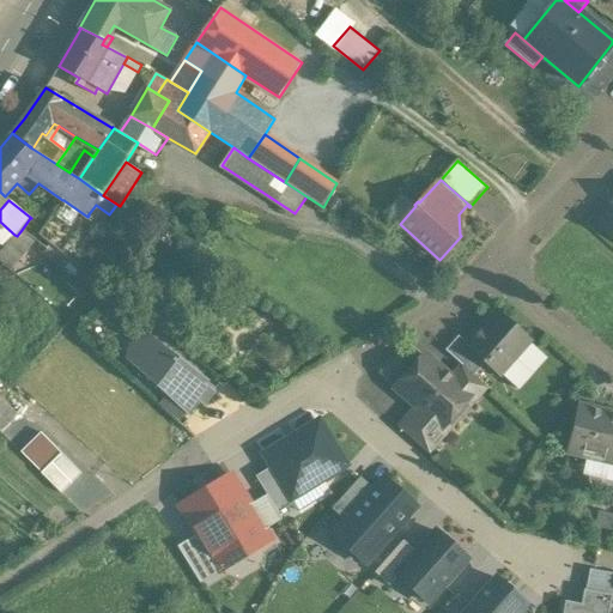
[(87,217),(64,200),(62,200),(60,205),(84,222),(87,217)]
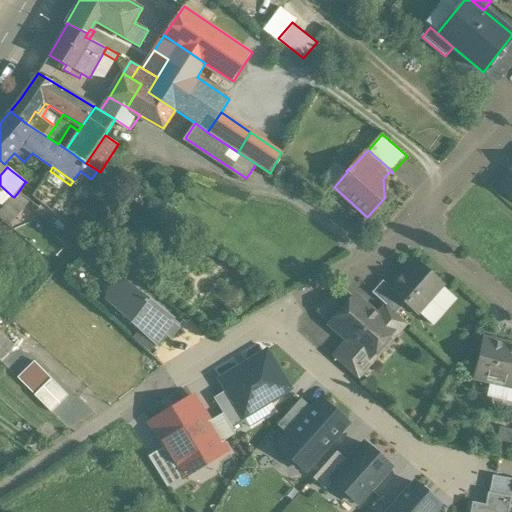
[(511,170),(511,172),(511,174),(502,186),(511,195),(511,170)]
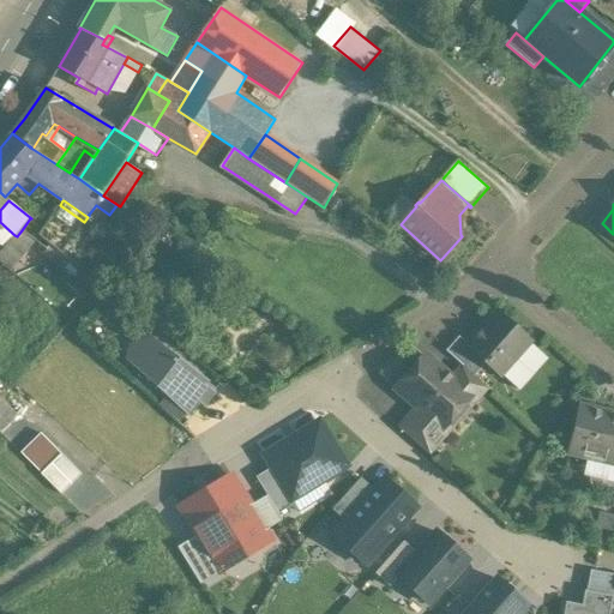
[(84,222),(60,205),(42,230),(38,235),(50,245),(70,259),(76,264),(97,232),(84,222)]
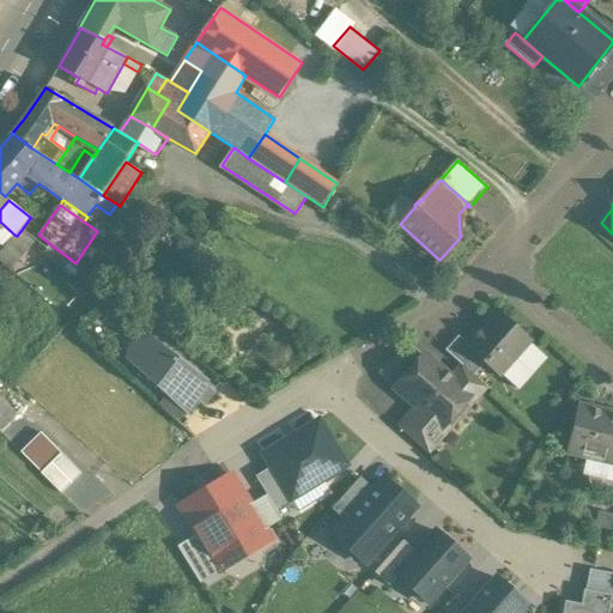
[(109,214),(96,205),(87,216),(89,216),(87,217),(84,222),(97,231),(109,214)]
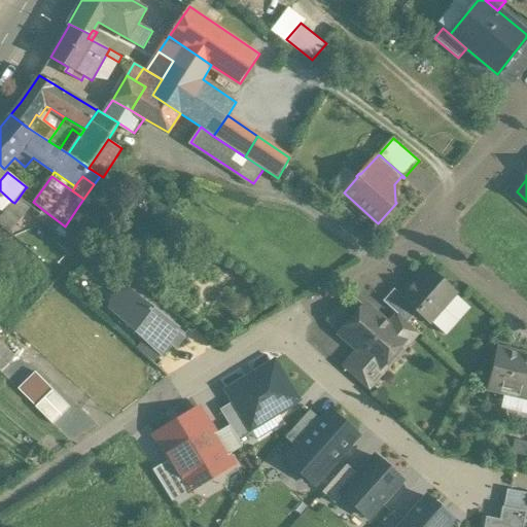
[(36,198),(26,187),(19,198),(30,207),(40,214),(43,210),(33,202),(36,198)]
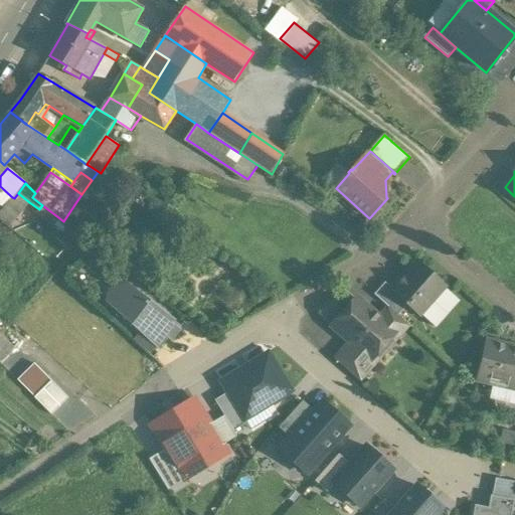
[(29,202),(18,193),(14,198),(12,197),(3,208),(15,218),(29,202)]
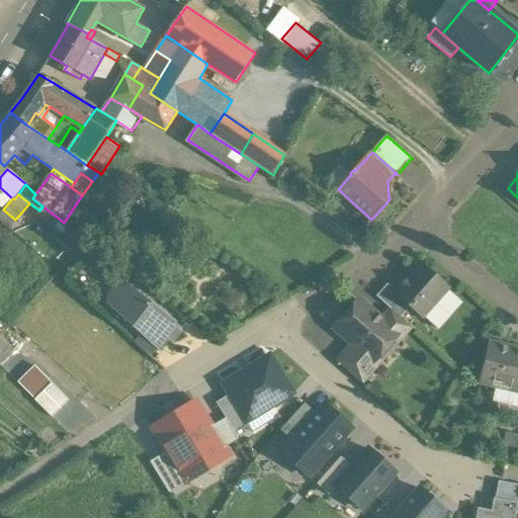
[(59,219),(42,206),(39,210),(36,214),(53,227),(59,219)]
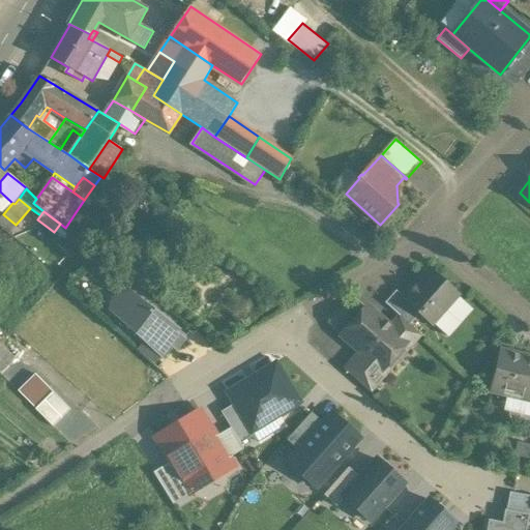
[(16,225),(3,214),(0,217),(0,225),(8,233),(16,225)]
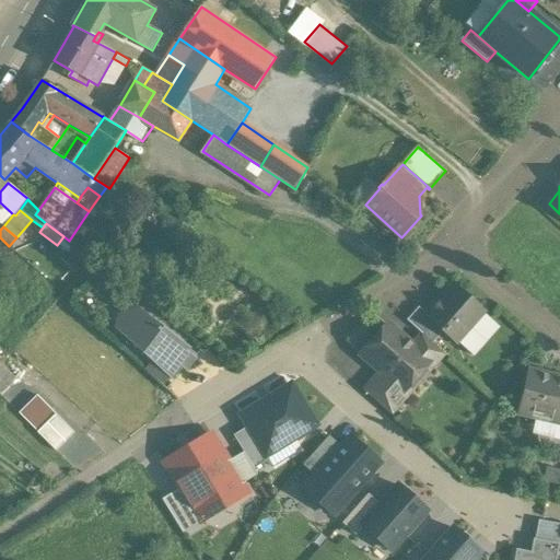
[(444,331),(458,343),(473,357),(500,327),(485,314),(453,286),(428,315),(427,316),(444,331)]
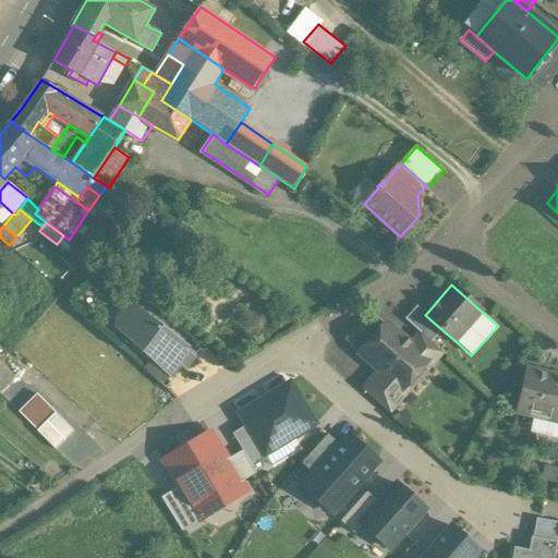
[(196,354),(134,306),(120,316),(118,327),(150,358),(169,374),(171,376),(181,363),(186,367),(196,354)]
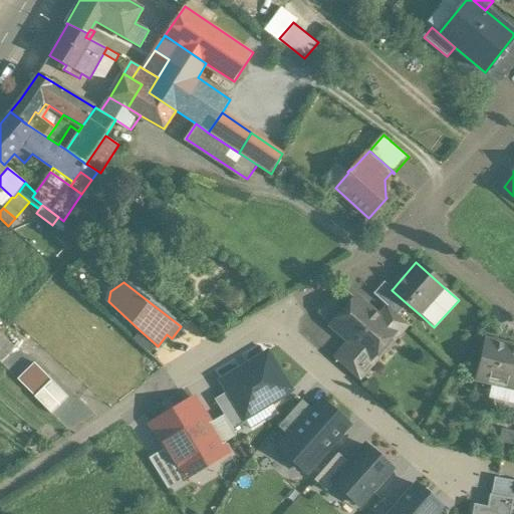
[(408,304),(392,290),(393,289),(384,282),(373,294),(388,306),(398,315),(408,304)]
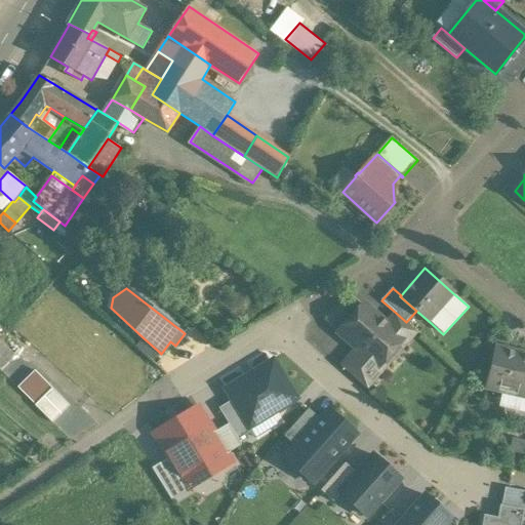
[(386,325),(364,307),(340,333),(357,349),(341,366),(366,389),(380,373),(375,369),(400,340),(405,346),(417,332),(406,322),(396,313),(386,325)]
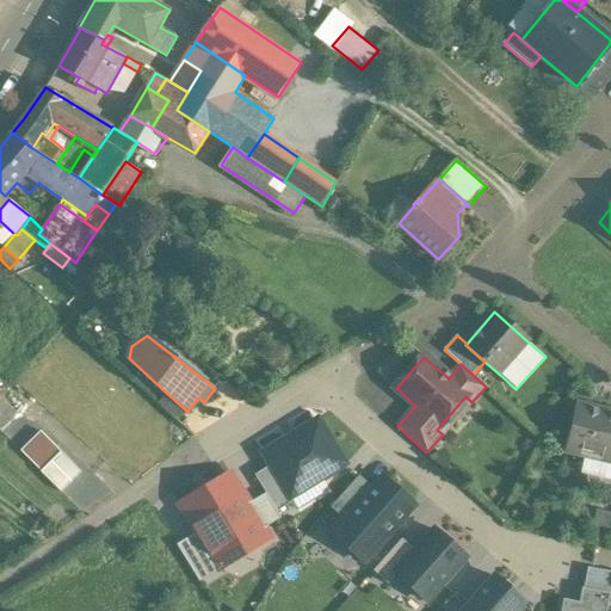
[(177,418),(185,409),(165,392),(158,400),(177,418)]
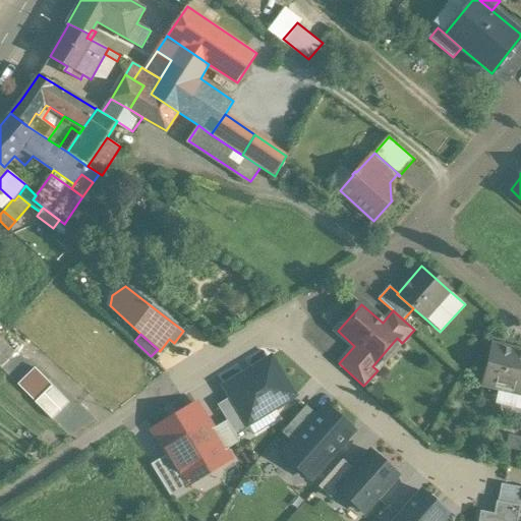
[(0,339),(0,366),(0,367),(14,353),(0,339)]
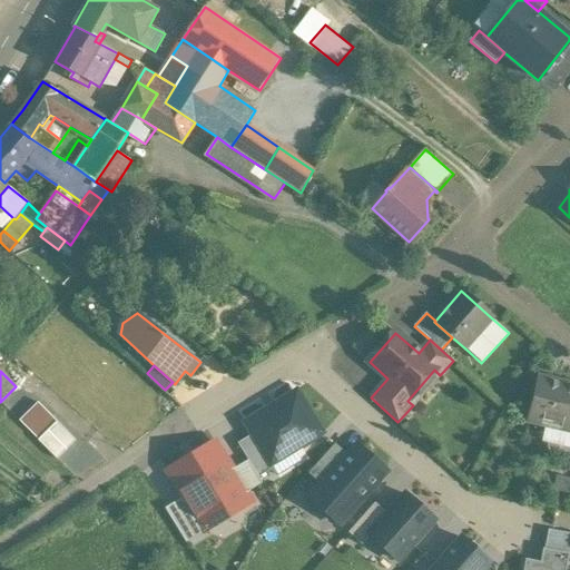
[(569,386),(540,380),(530,420),(569,430),(569,386)]
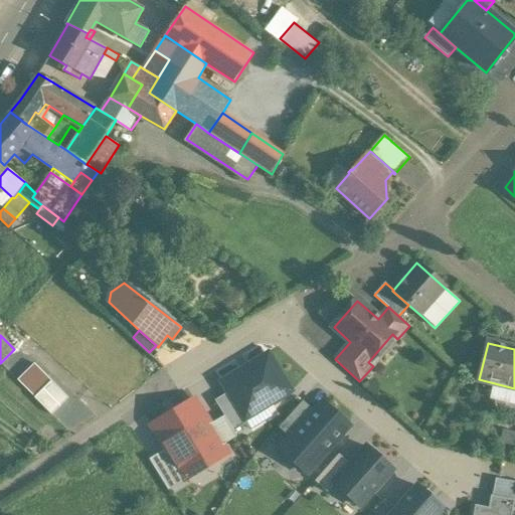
[(228,393),(245,420),(291,392),(268,355),(222,383),(228,393)]
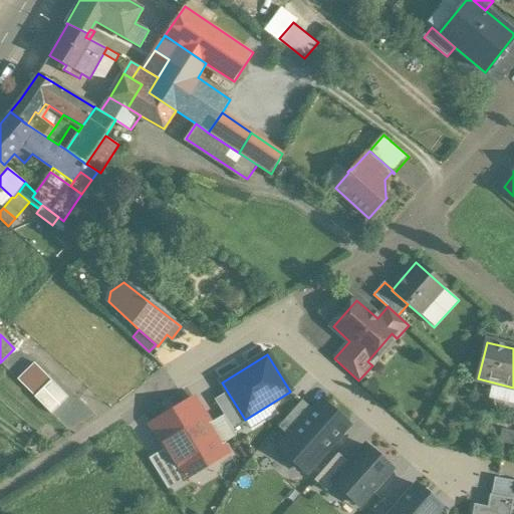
[(245,420),(228,393),(215,401),(224,416),(233,432),(247,423),(245,420)]
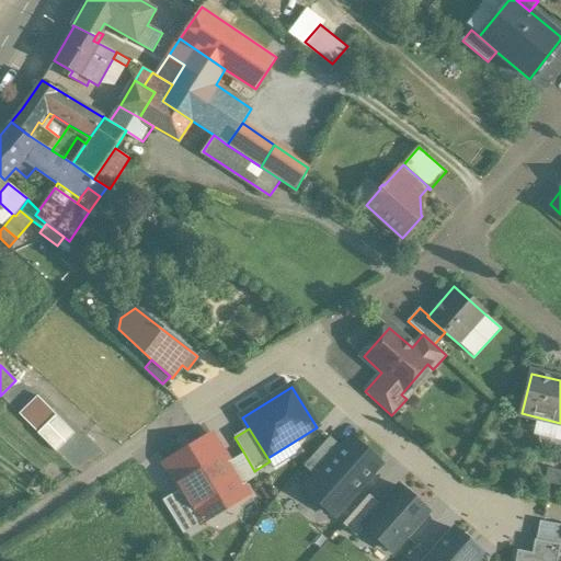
[(202,525),(250,495),(243,484),(229,462),(213,434),(164,464),(181,490),(201,523),(202,525)]
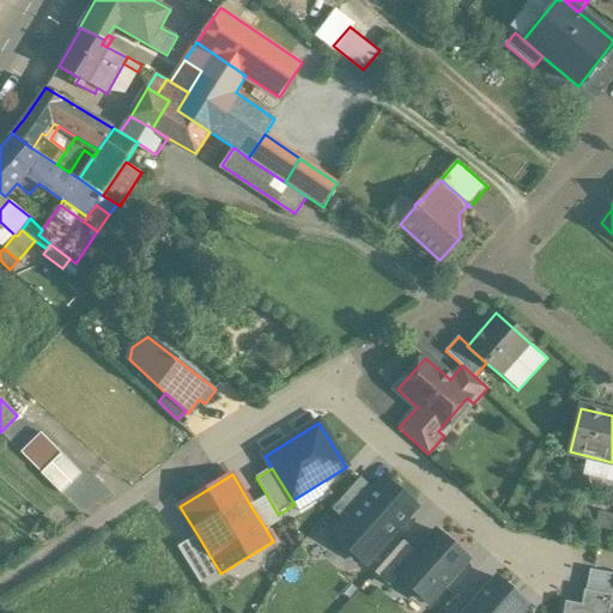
[(347,525),(376,492),(362,479),(333,510),(347,525)]
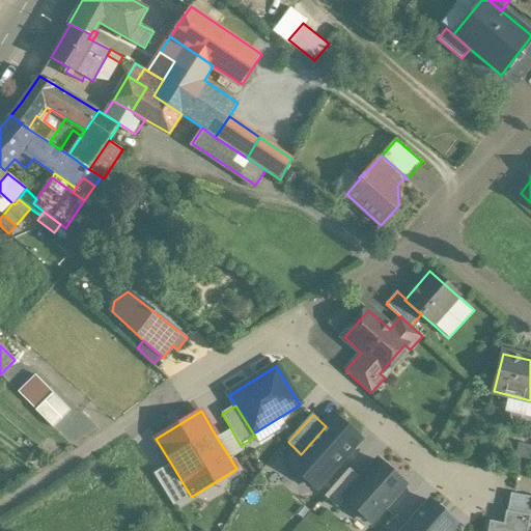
[(316,488),(360,440),(334,417),(326,426),(301,454),(290,466),(316,488)]
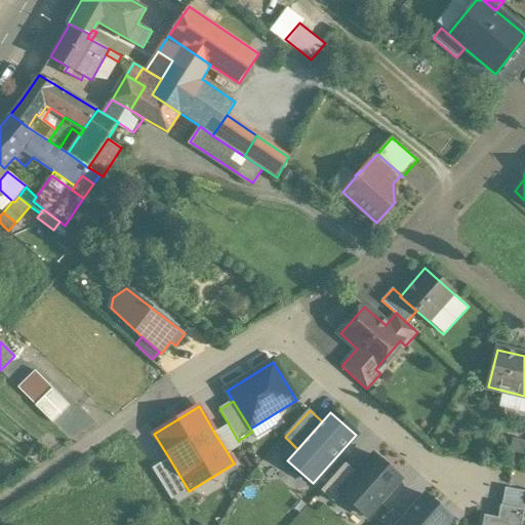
[(238,441),(229,425),(214,433),(228,453),(241,445),(238,441)]
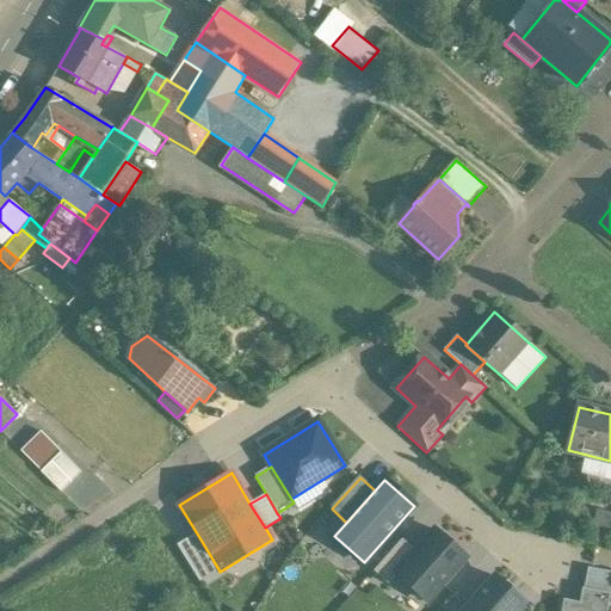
[(395,578),(426,604),(466,559),(434,531),(415,553),(395,578)]
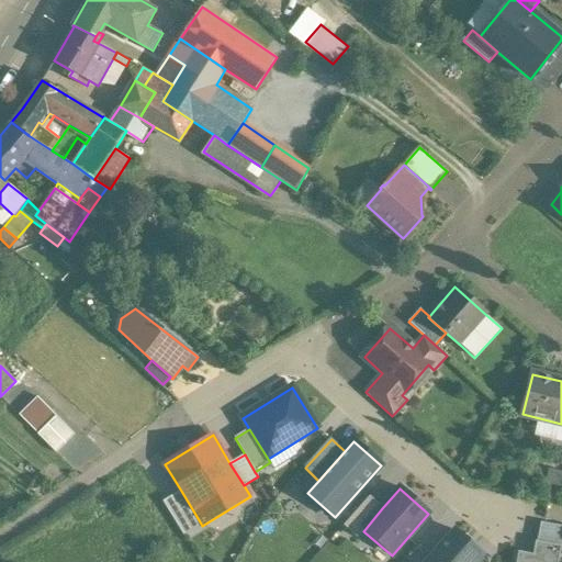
[(201,524),(181,491),(164,502),(183,535),(201,524)]
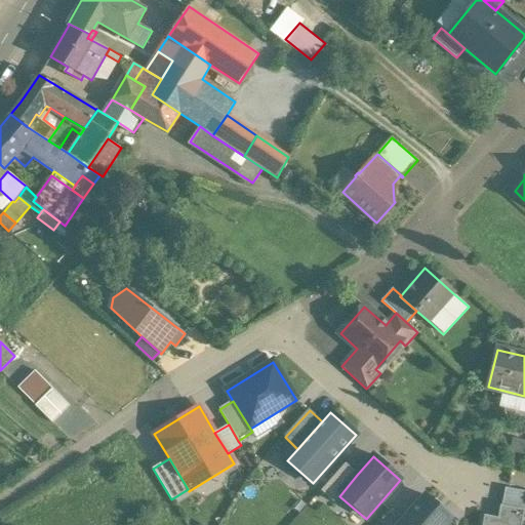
[(333,501),(357,475),(346,465),(322,491),(333,501)]
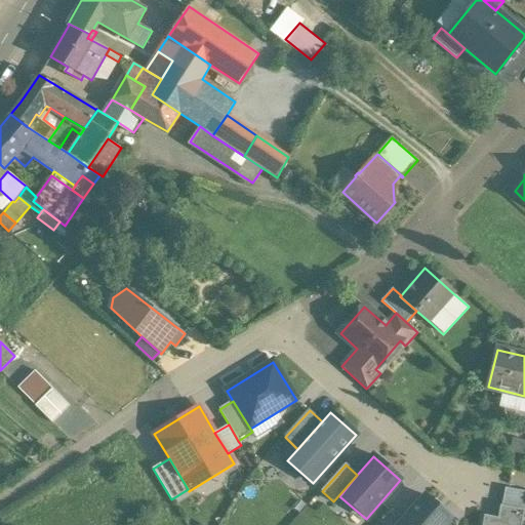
[(524,492),(506,489),(502,507),(524,511),(524,513),(524,492)]
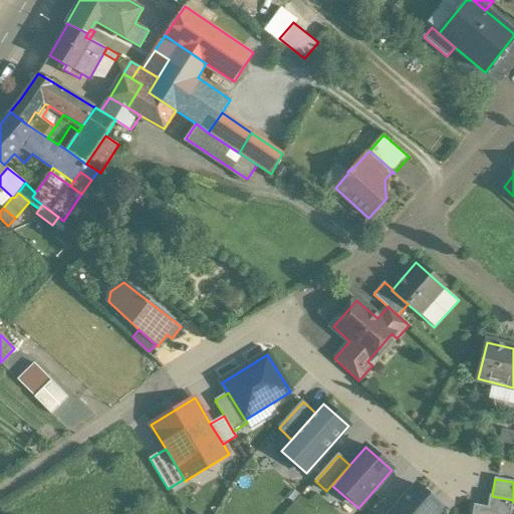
[(434,513),(441,506),(417,485),(391,513),(434,513)]
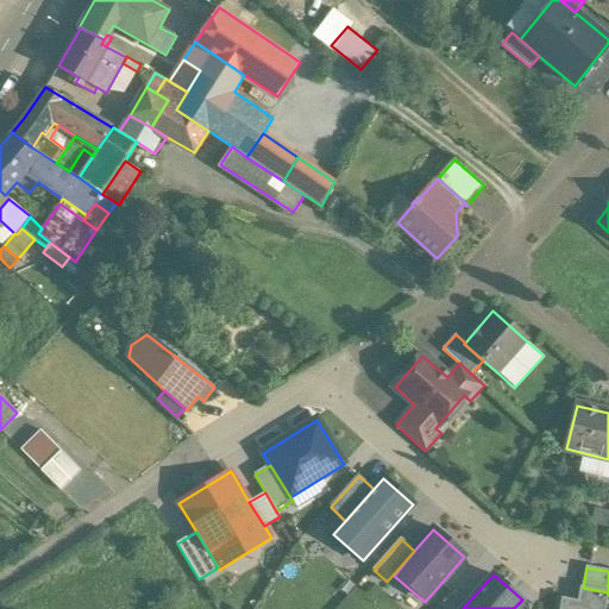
[(606,608),(608,595),(608,592),(583,588),(581,586),(578,601),(564,598),(562,608),(606,608)]
